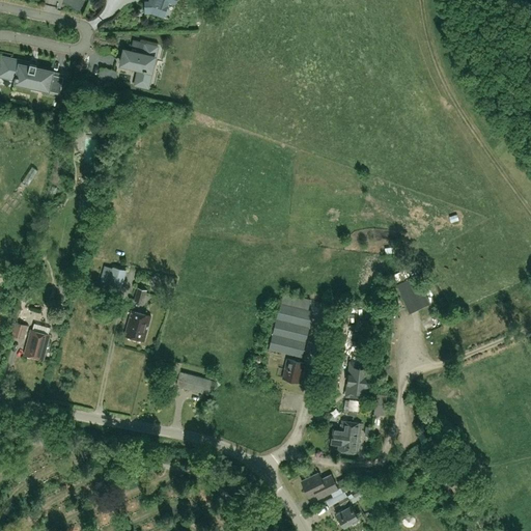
[(154,0),(154,2),(145,2),(145,14),(151,14),(163,18),(167,7),(163,5),(164,0),(154,0)]
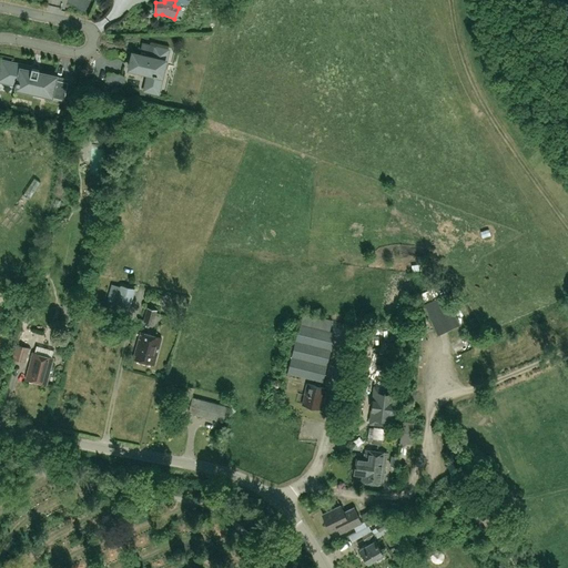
[(146,57),(140,54),(133,53),(130,69),(149,73),(145,89),(158,91),(168,50),(150,46),(146,57)]
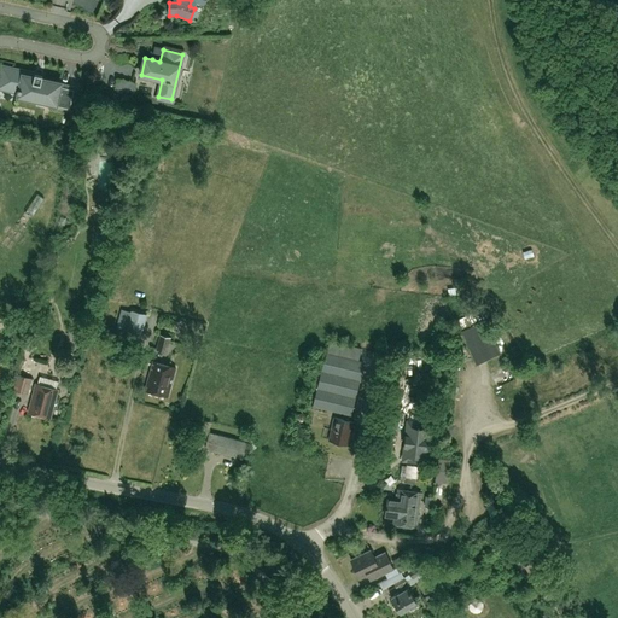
[(70,109),(75,89),(59,86),(60,83),(42,80),(42,75),(35,74),(4,66),(0,81),(0,87),(19,92),(19,95),(51,103),(50,104),(70,109)]
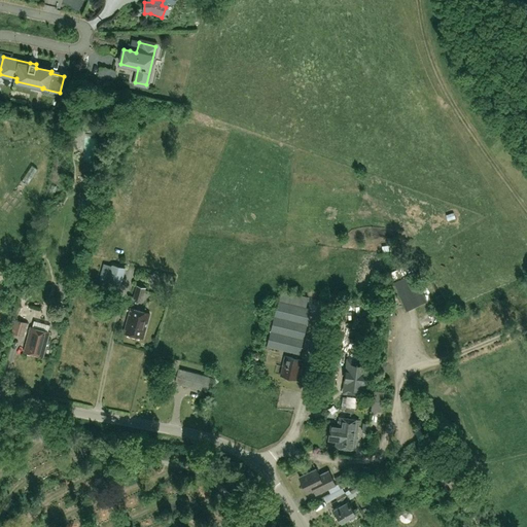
[(101,68),(100,75),(110,78),(112,71),(101,68)]
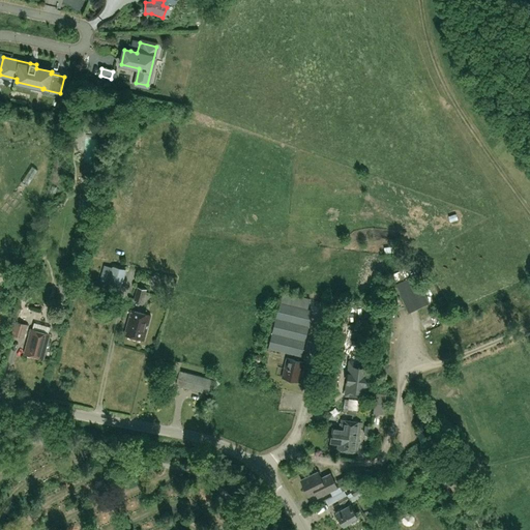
[(120,294),(126,270),(112,266),(112,267),(104,265),(98,287),(107,289),(106,291),(120,294)]
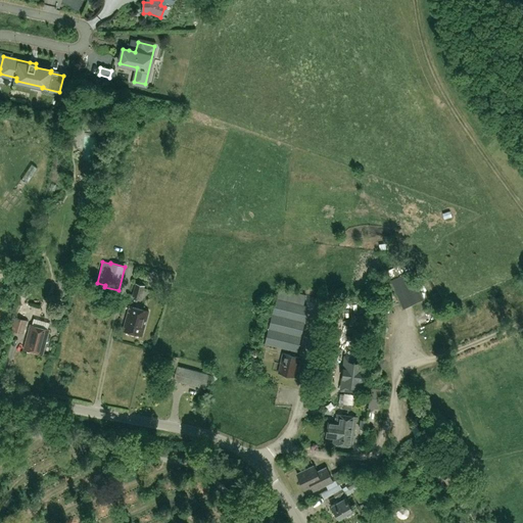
[(424,298),(411,271),(406,263),(385,272),(403,308),(424,298)]
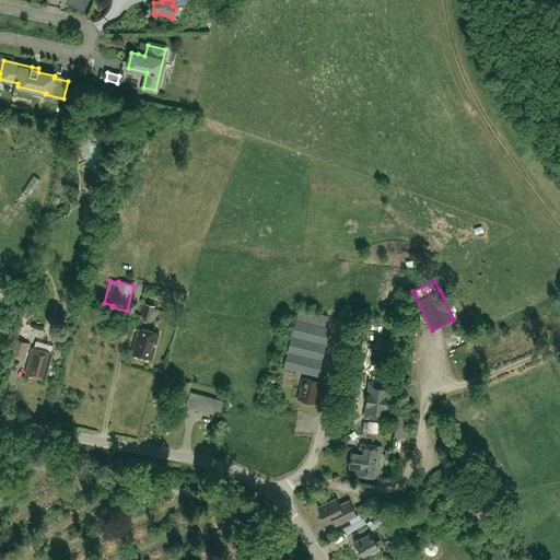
[(152,319),(155,305),(146,303),(142,316),(152,319)]
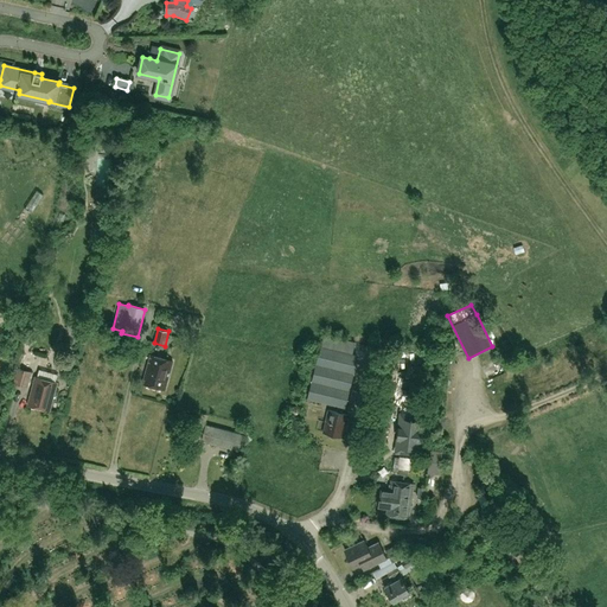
[(345,407),(357,356),(352,355),(356,342),(324,333),(307,397),(345,407)]
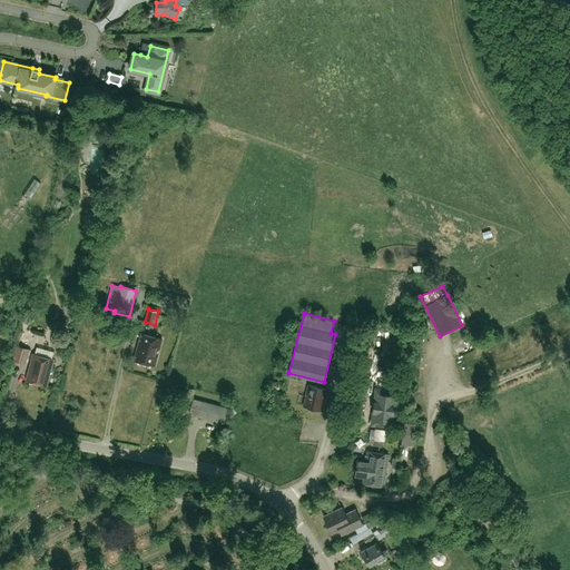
[(155,366),(163,340),(141,333),(134,361),(155,366)]
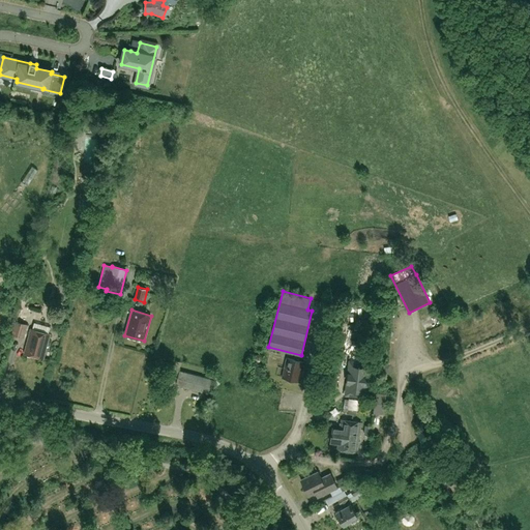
[(25,337),(28,325),(16,322),(11,334),(25,337)]
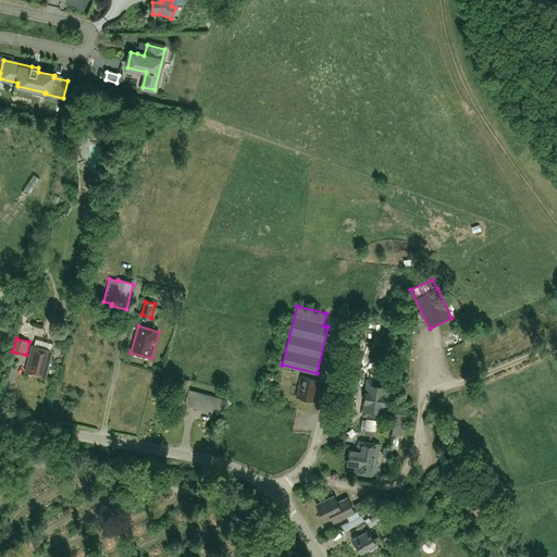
[(46,376),(52,351),(33,346),(26,371),(46,376)]
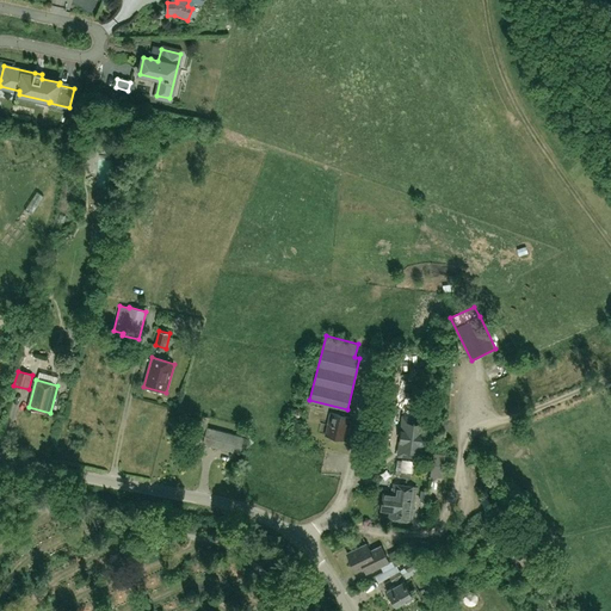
[(292,413),(292,414),(294,415),(294,417),(295,418),(296,418),(297,419),(298,419),(300,418),(301,418),(302,417),(302,415),(302,414),(302,413),(302,412),(302,411),(301,411),(300,409),(298,409),(297,409),(296,409),(295,409),(295,411),(294,411),(294,412),(292,413)]
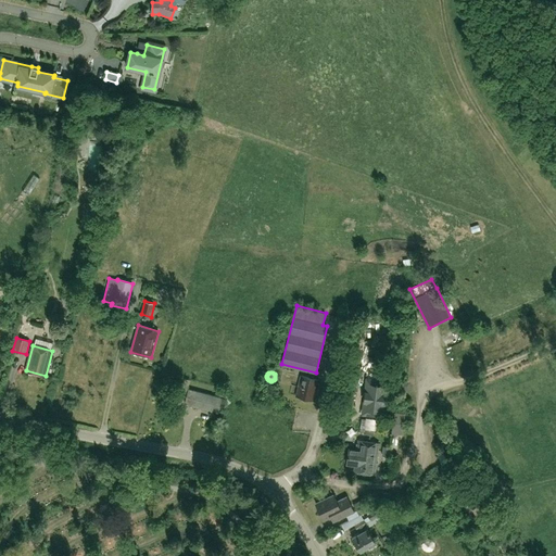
[(315,401),(319,380),(301,376),(297,396),(315,401)]
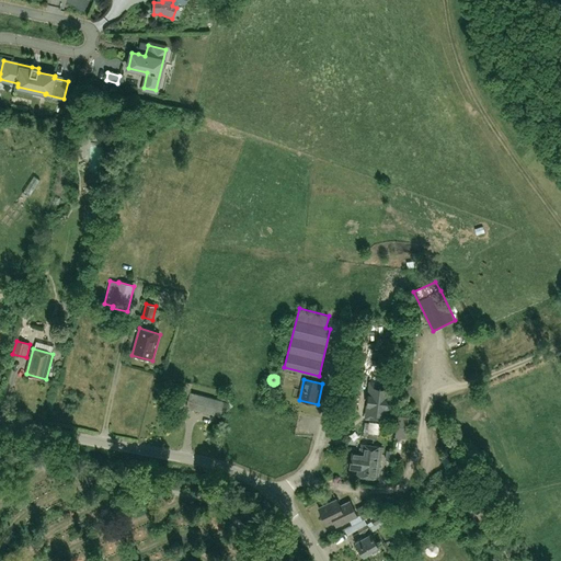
[(390,385),(370,381),(365,416),(386,420),(390,385)]
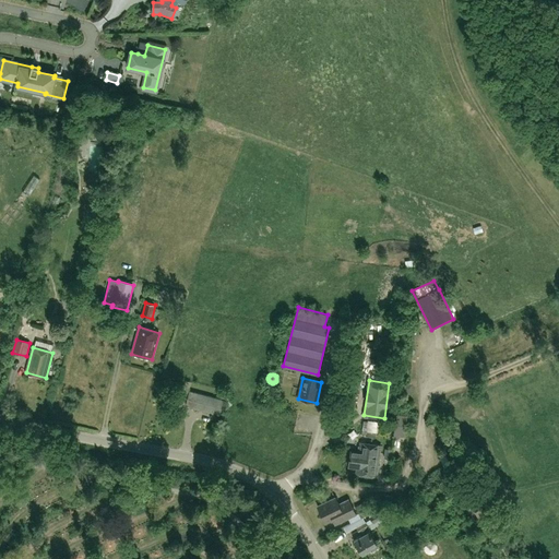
[(224,400),(214,396),(190,390),(186,405),(219,415),(224,400)]
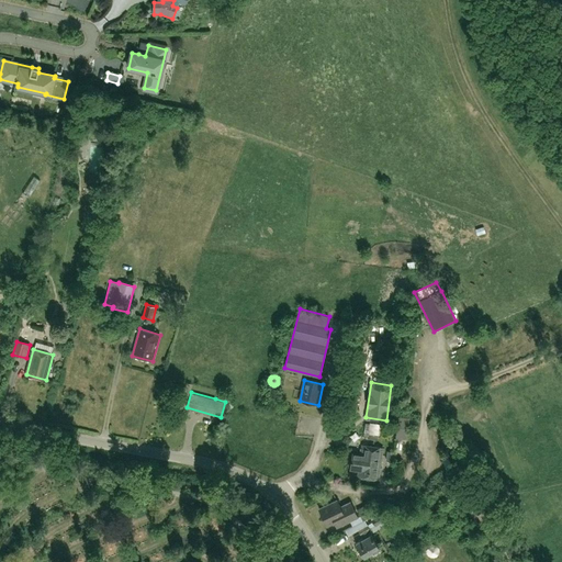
[(222,398),(232,402),(233,394),(224,392),(222,398)]
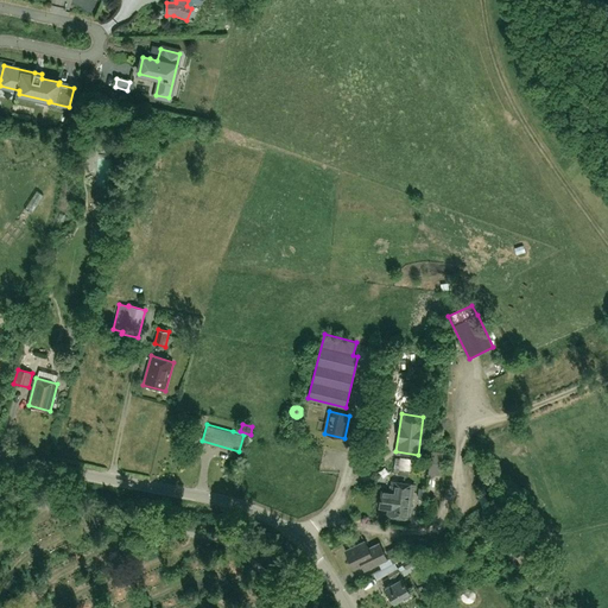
[(439,475),(443,453),(431,451),(428,474),(439,475)]
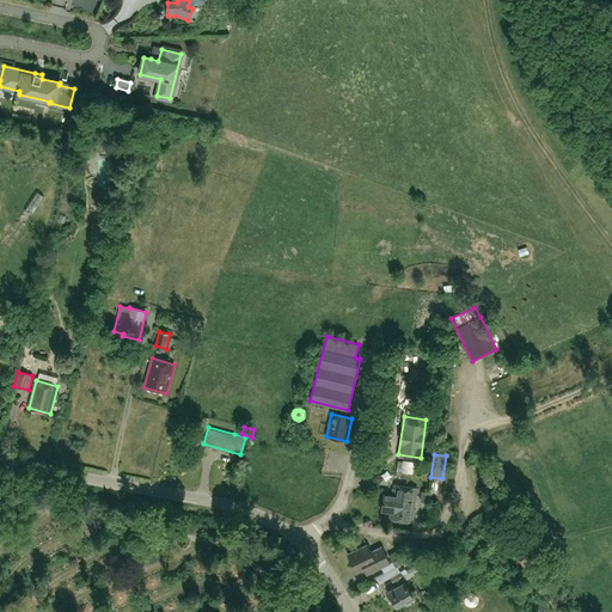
[(414,473),(415,463),(402,461),(401,472),(414,473)]
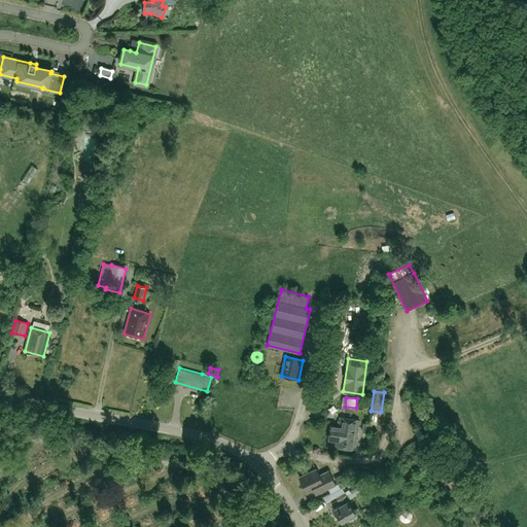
[(355,449),(359,420),(339,418),(338,426),(330,425),(328,440),(337,441),(336,446),(355,449)]
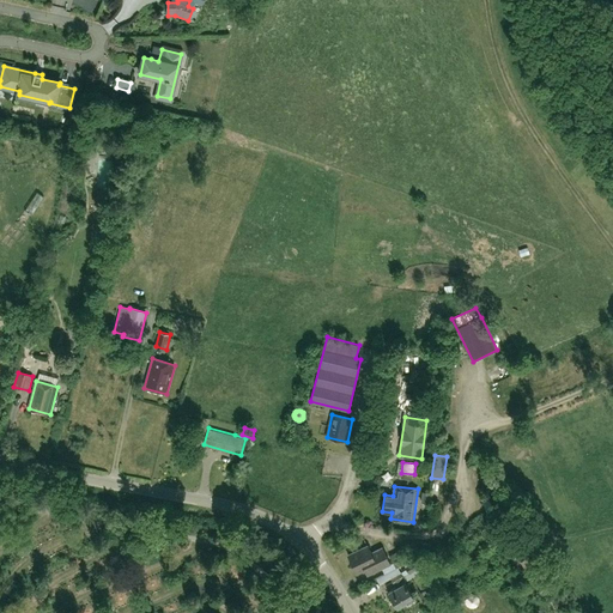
[(371,553),(368,545),(349,554),(357,574),(365,569),(368,575),(389,563),(382,547),(371,553)]
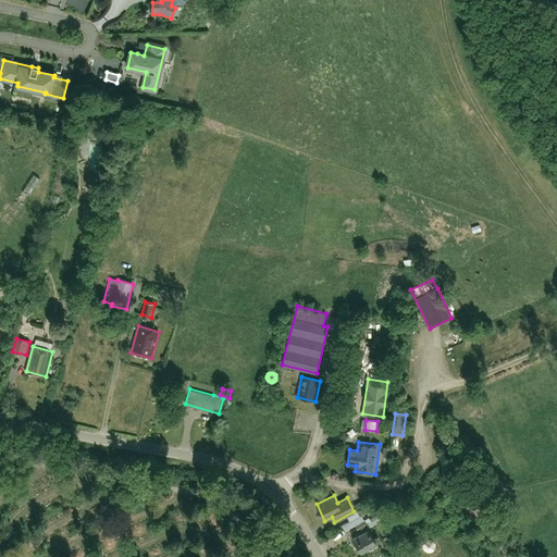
[(370,510),(364,500),(355,505),(356,507),(359,514),(359,516),(370,510)]
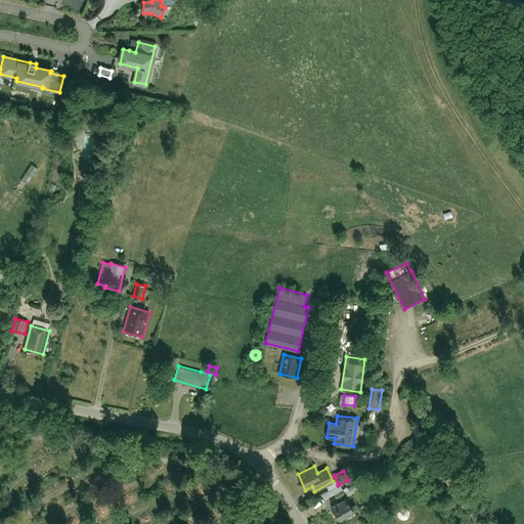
[(448,478),(442,481),(446,489),(452,486),(448,478)]
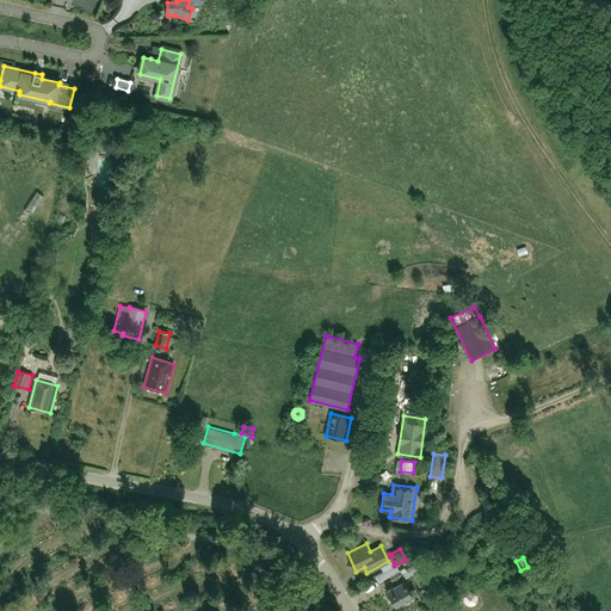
[(407,571),(419,563),(417,559),(411,562),(405,566),(407,571)]
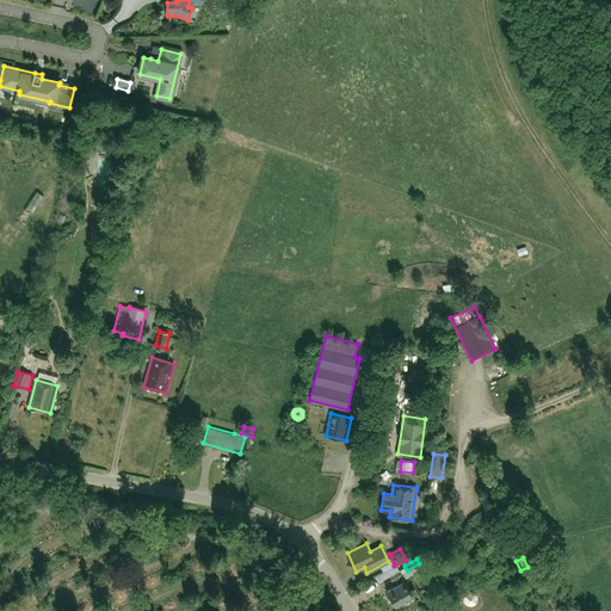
[(414,598),(403,580),(386,591),(395,606),(405,600),(406,603),(414,598)]
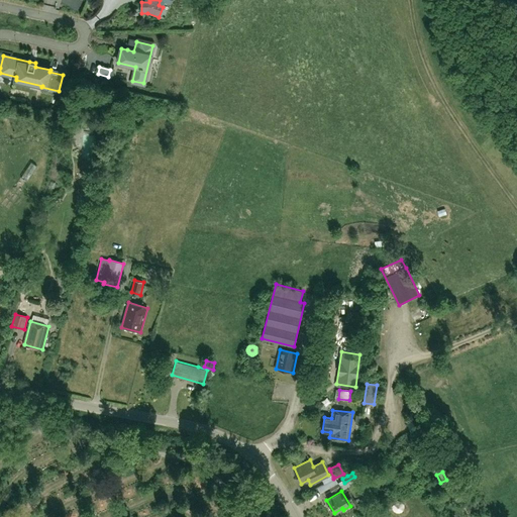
[(387,502),(370,512),(372,516),(378,516),(391,510),(387,502)]
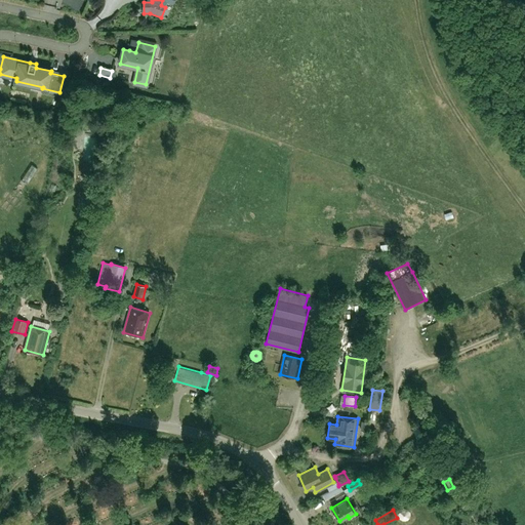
[(482,510),(475,513),(478,520),(485,516),(482,510)]
